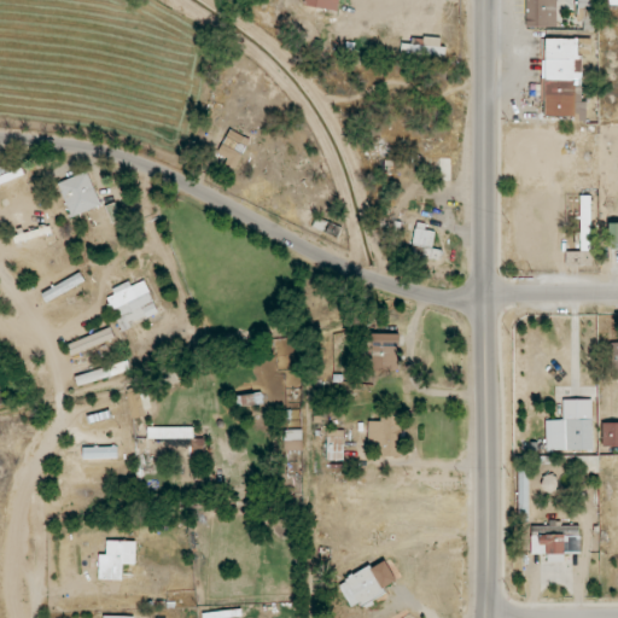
[(339,10),(339,0),(304,0),(304,6),(339,10)]
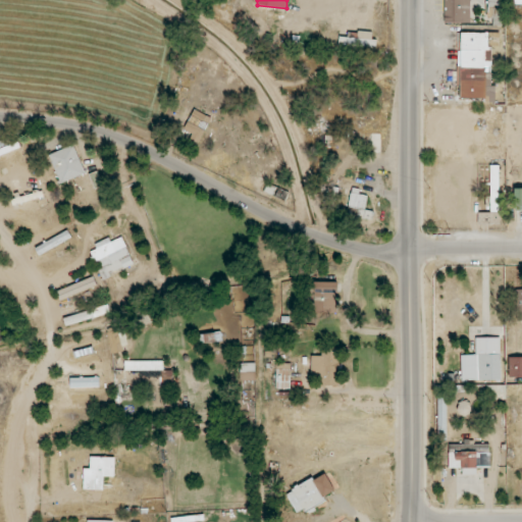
[(470,23),(469,0),(444,0),(444,23),(470,23)]
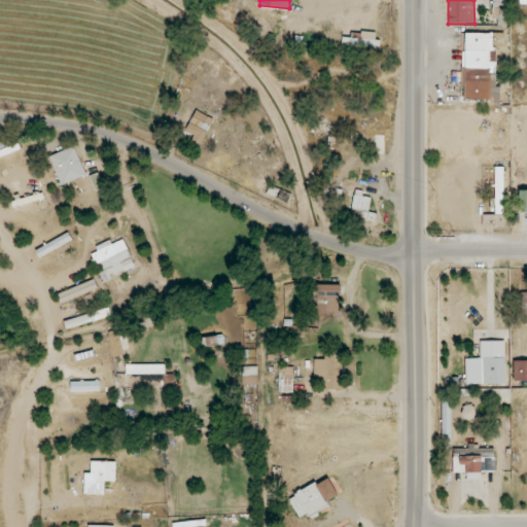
[(505,20),(506,0),(493,0),(492,19),(505,20)]
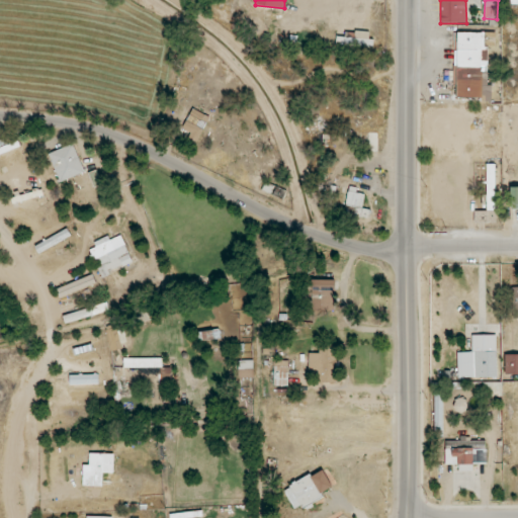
[(347,37),(337,37),(337,46),(371,48),(372,32),(347,31),(347,37)]
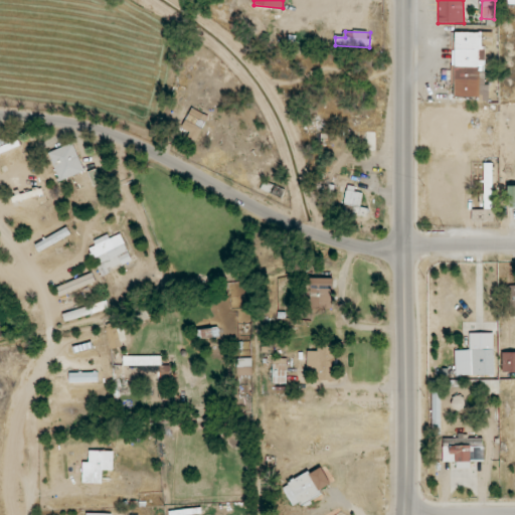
[(452,32),(451,87),(454,87),(454,96),(479,97),(479,101),(489,101),(489,86),(485,86),(485,45),(493,45),(493,32),(452,32)]
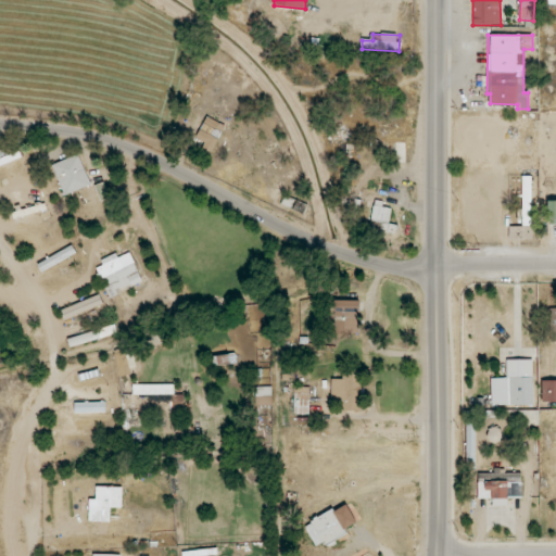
[(205,141),(202,150),(213,154),(225,124),(205,116),(197,139),(205,141)]
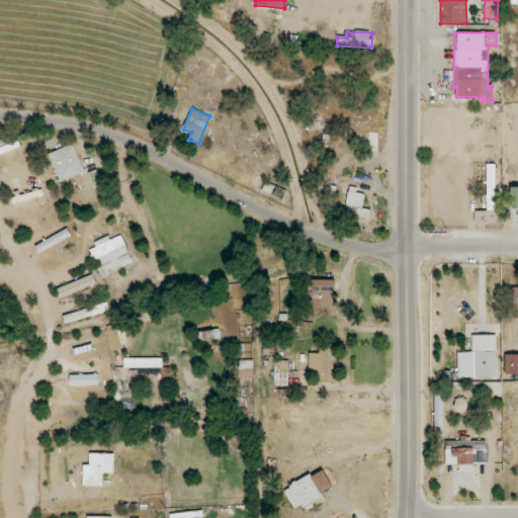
[(50,152),(59,181),(84,174),(75,145),(50,152)]
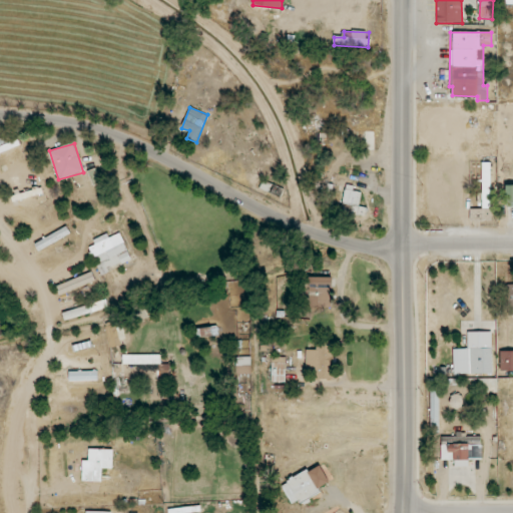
[(482,209),(490,209),(490,162),(482,162),(482,209)]
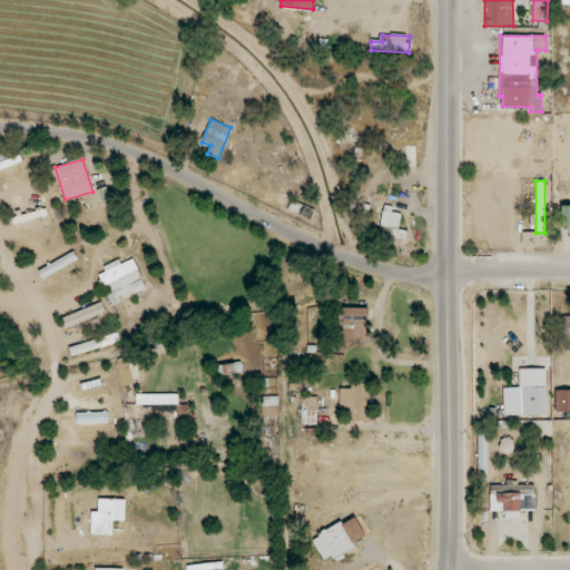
[(377,235),(405,241),(408,231),(399,229),(402,214),(384,209),(377,235)]
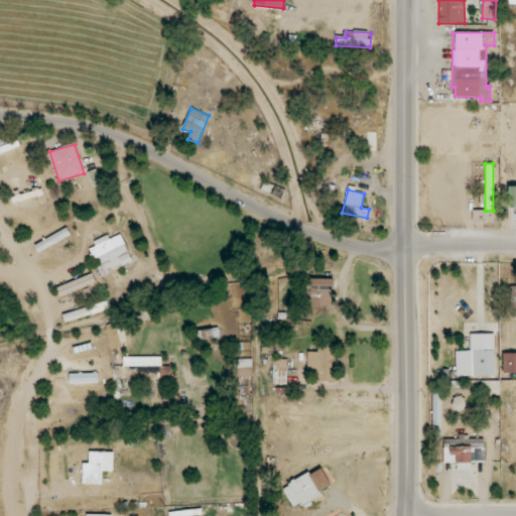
[(35,245),(39,252),(71,236),(68,228),(35,245)]
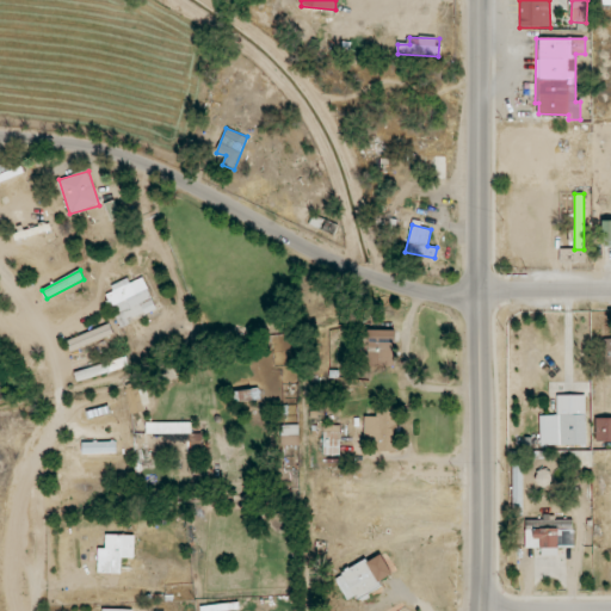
[(158,310),(143,277),(130,283),(129,281),(105,290),(119,326),(158,310)]
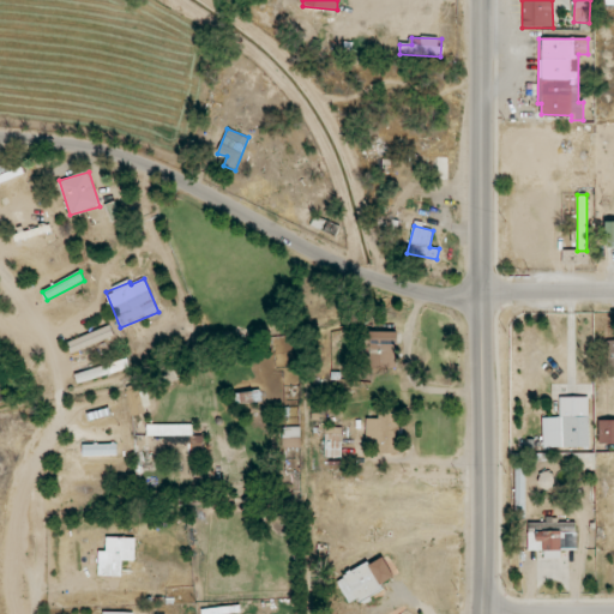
[(67,343),(72,353),(114,336),(110,325),(67,343)]
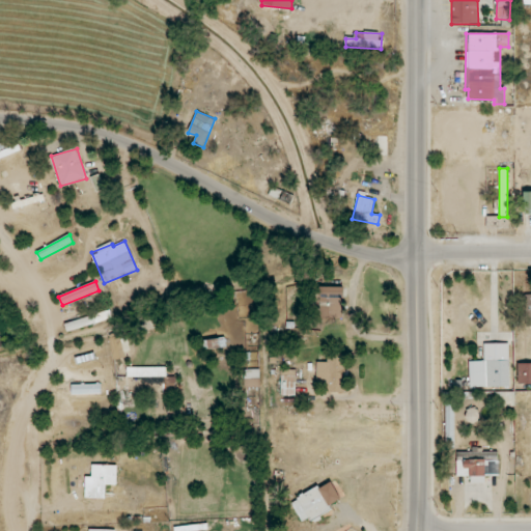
[(319,319),(343,319),(343,286),(319,286),(319,319)]
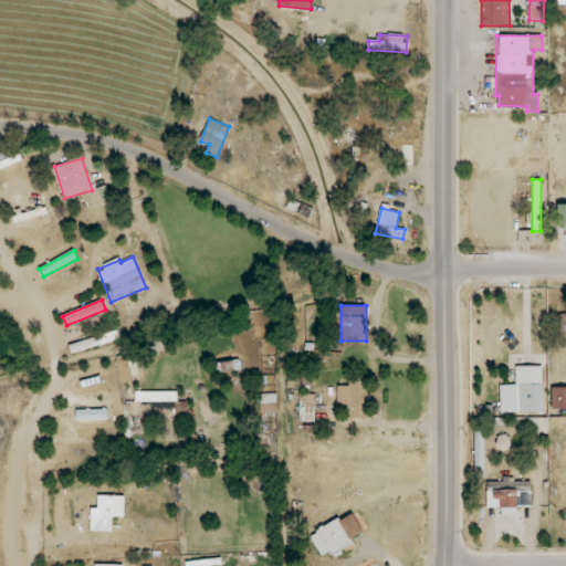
[(119,339),(116,331),(69,345),(72,354),(119,339)]
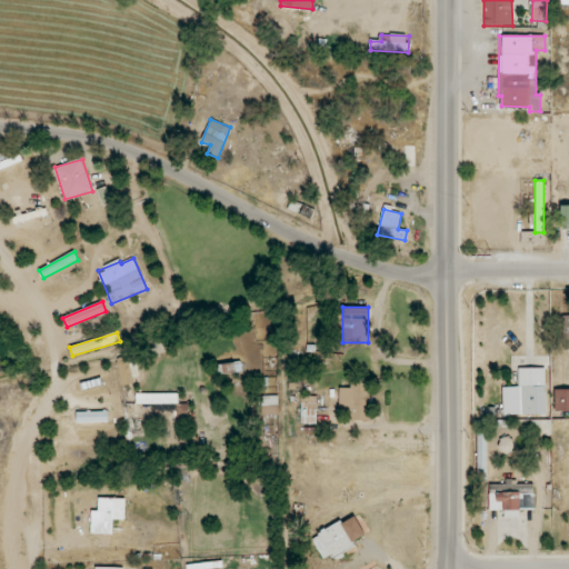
[(118,362),(121,385),(132,383),(130,360),(118,362)]
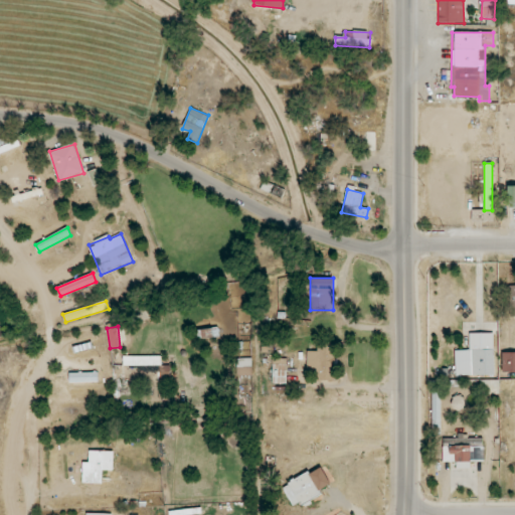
[(198,331),(200,340),(220,336),(218,327),(198,331)]
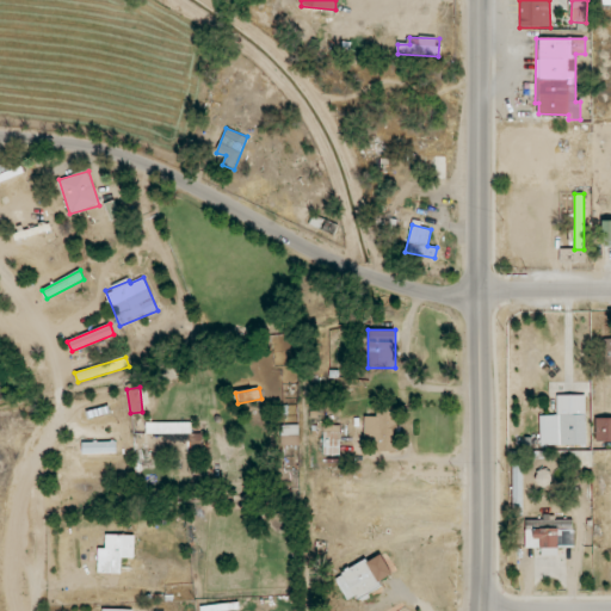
[(585,395),(556,396),(557,415),(539,415),(541,446),(586,445),(585,395)]
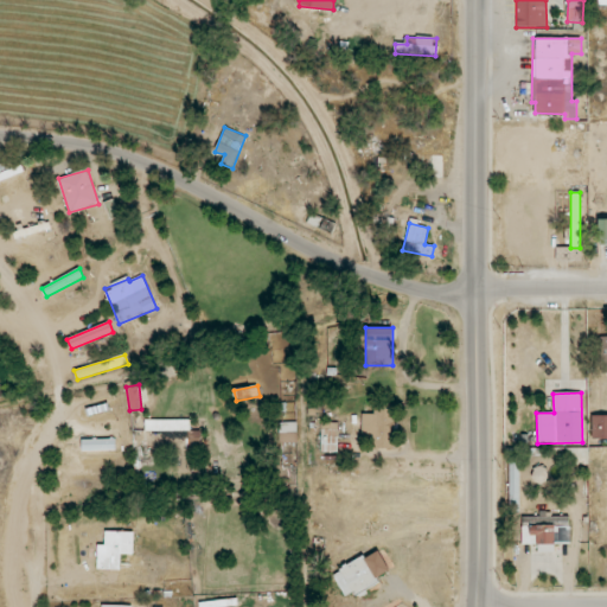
[(363,414),(362,439),(370,439),(370,446),(389,447),(389,434),(388,434),(389,404),(374,404),(374,414),(363,414)]
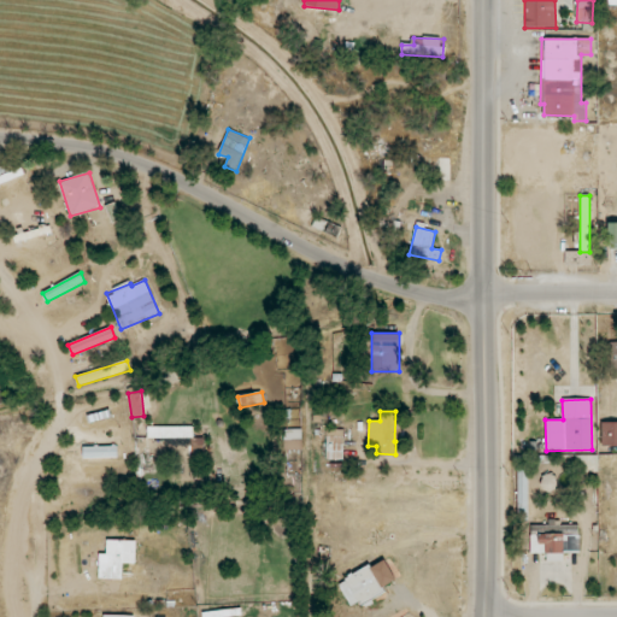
[(616,422),(601,423),(603,446),(616,445),(616,422)]
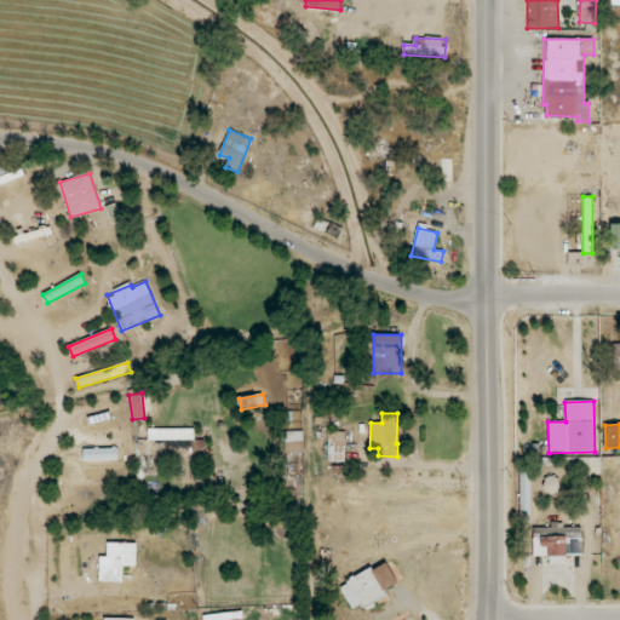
[(194,440),(194,429),(148,429),(148,440),(194,440)]
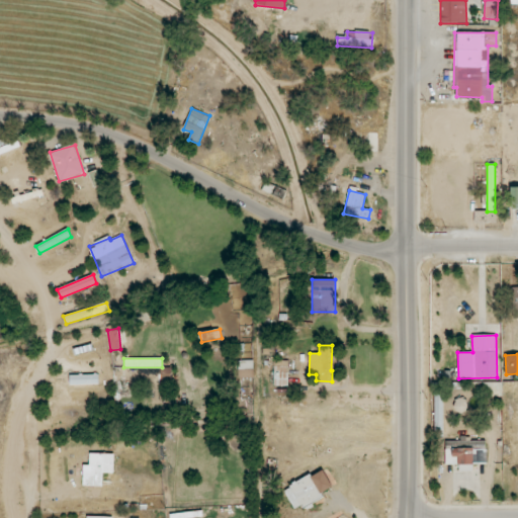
[(253,360),(239,360),(239,377),(254,377),(253,360)]
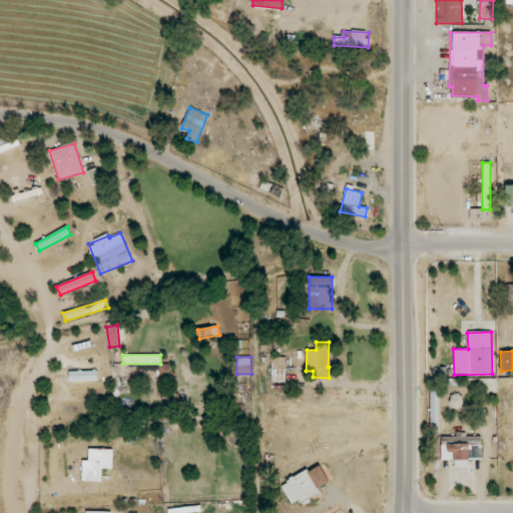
[(272,382),(286,382),(286,357),(272,357),(272,382)]
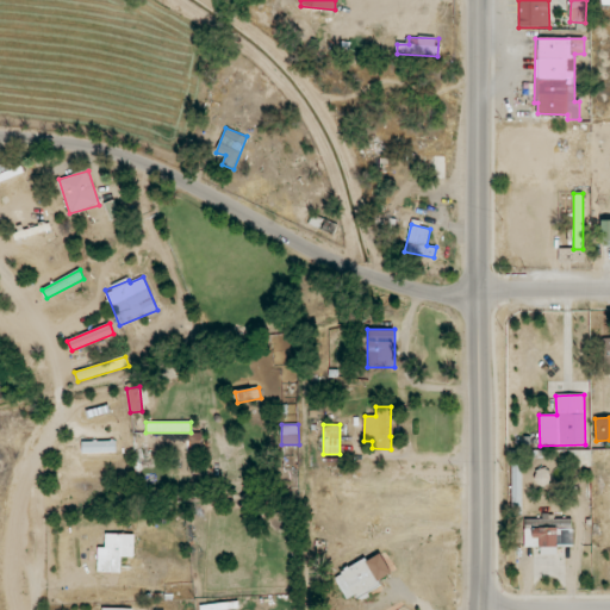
[(116,442),(82,442),(82,453),(116,453),(116,442)]
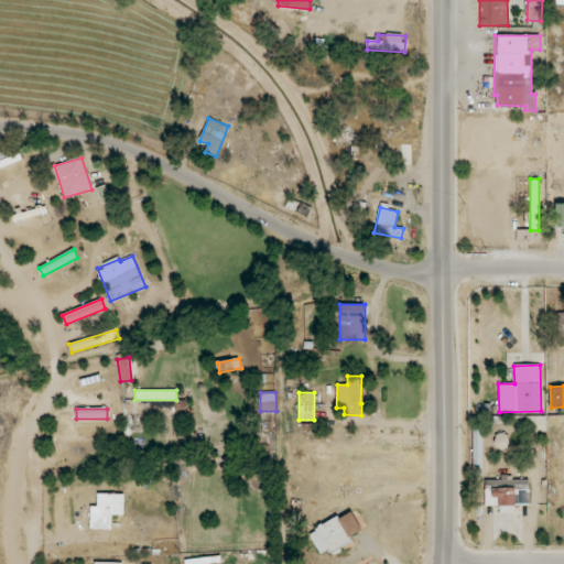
[(519,419),(520,440),(546,440),(546,418),(519,419)]
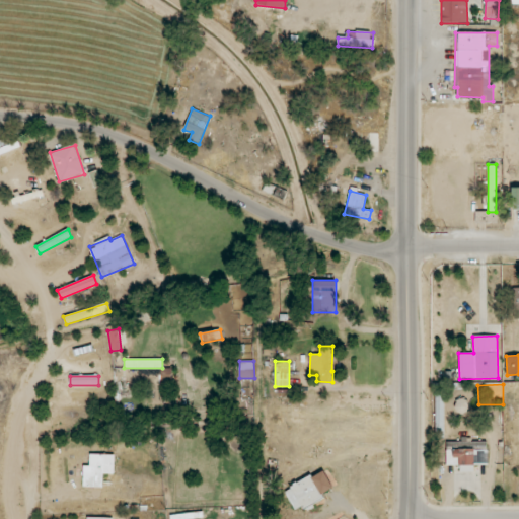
[(443,390),(435,391),(436,426),(444,425),(443,390)]
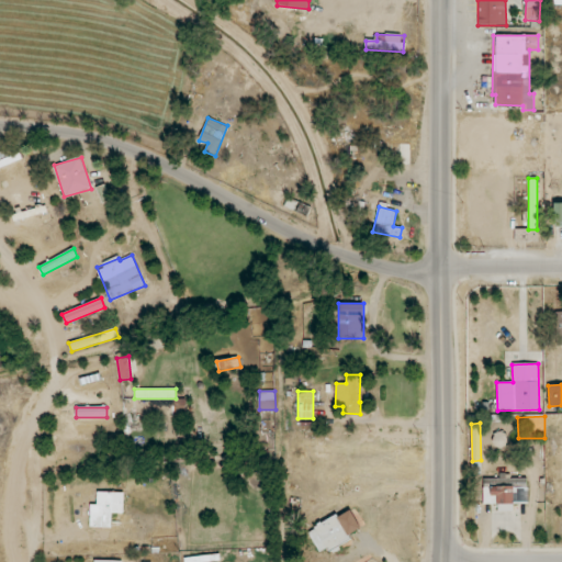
[(506,433),(495,434),(495,448),(506,447),(506,433)]
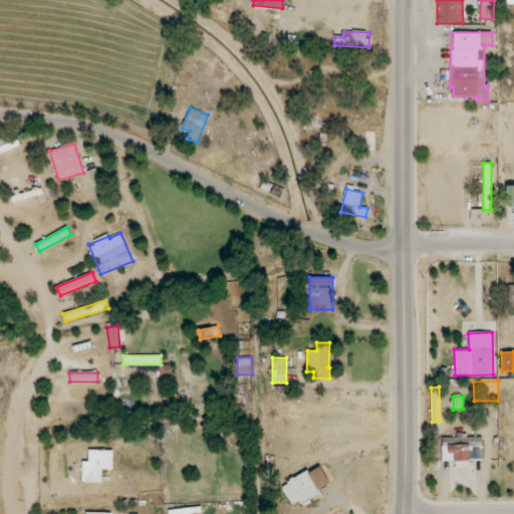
[(483,461),(483,437),(442,438),(443,462),(458,461),(483,461)]
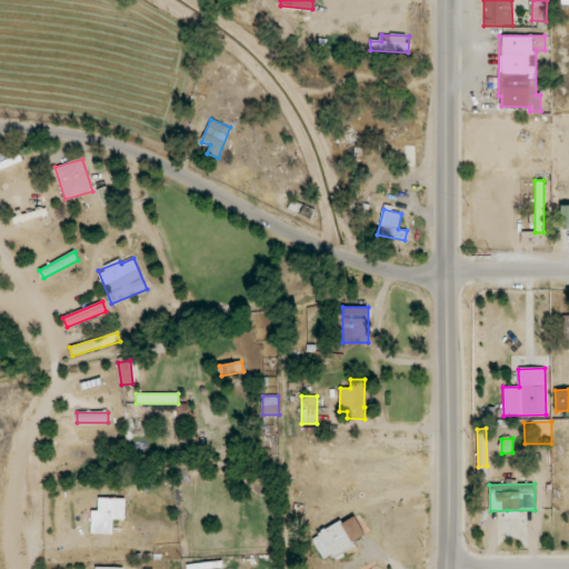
[(126,519),(126,498),(99,498),(99,511),(91,510),(91,533),(113,535),(113,519),(126,519)]
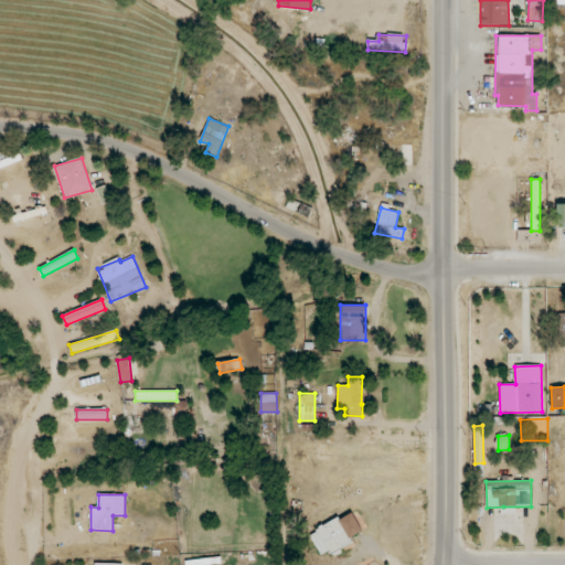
[(310,535),(322,557),(364,533),(352,511),(310,535)]
